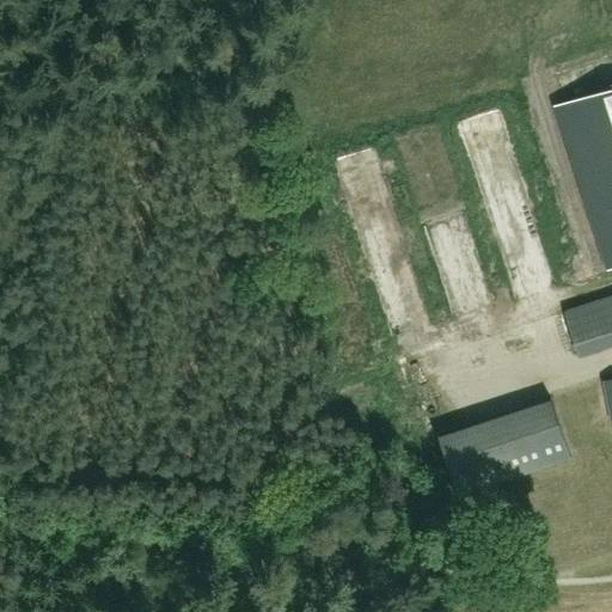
[(611,87),(554,106),(606,269),(611,267),(611,87)]
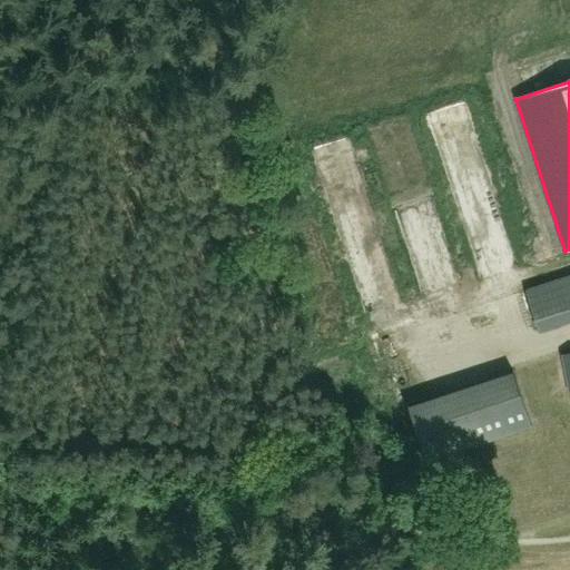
[(446,130),(478,241),(491,237),(485,217),(501,213),(475,123),(446,130)]
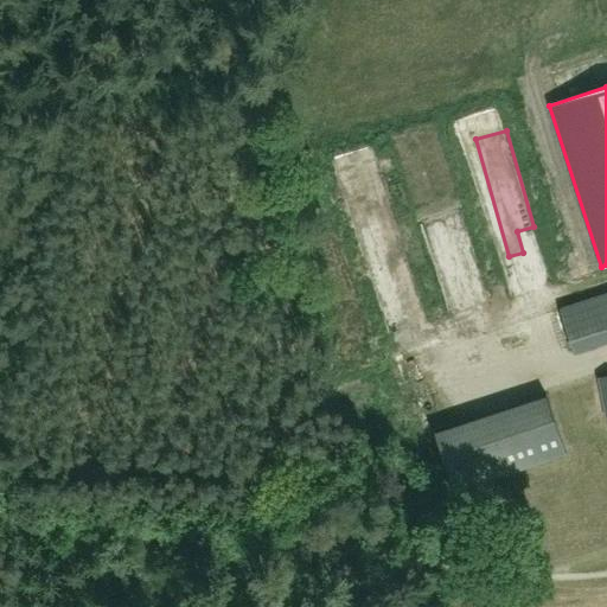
[(355,177),(397,326),(423,318),(381,170),(355,177)]
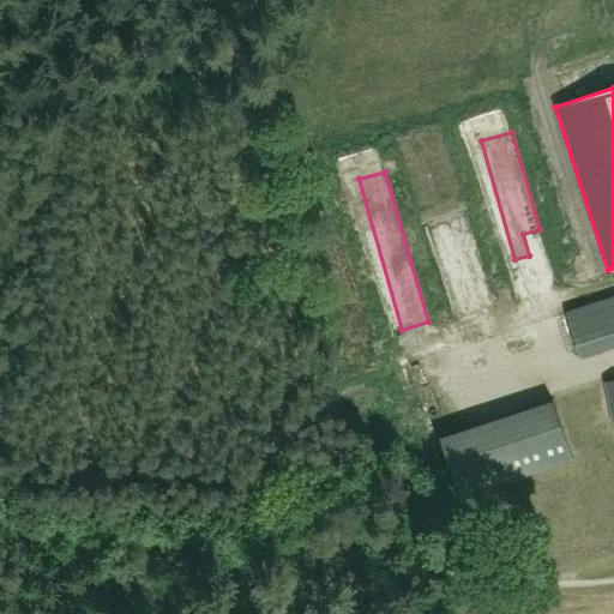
[(449,253),(441,256),(459,317),(482,311),(464,250),(479,245),(457,173),(427,182),(449,253)]
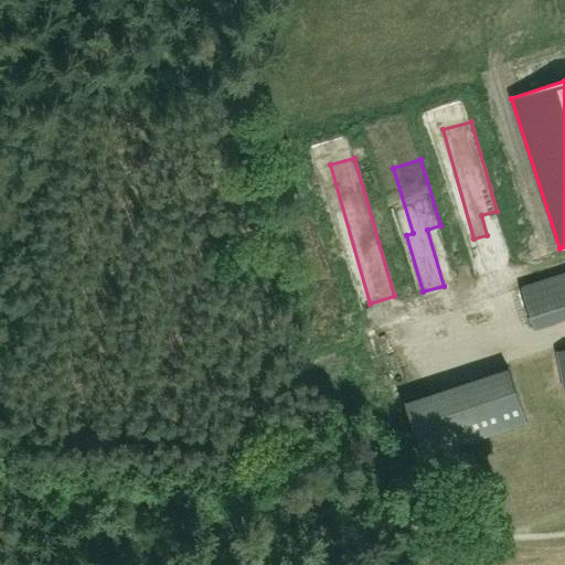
[(536,326),(564,320),(564,296),(532,302),(536,326)]
